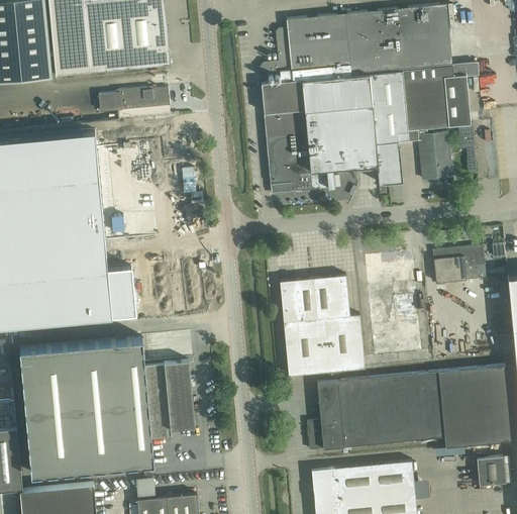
[(13,0),(0,1),(0,83),(52,78),(43,0),(13,0)]
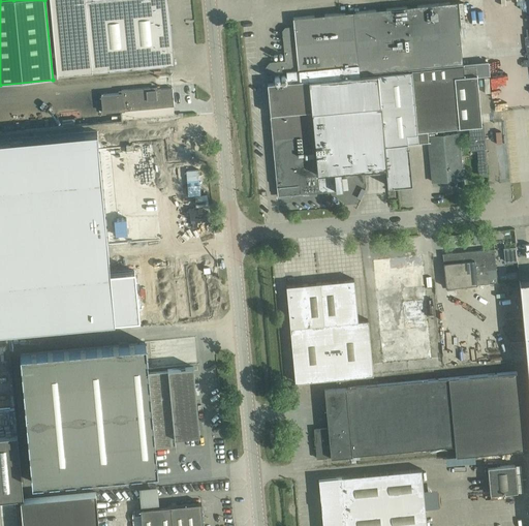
[(49,0),(57,78),(174,67),(167,0),(49,0)]
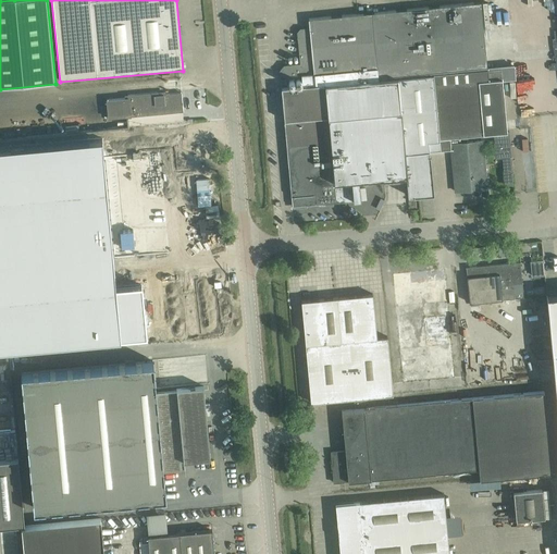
[(378,81),(433,75),(487,70),(480,4),(417,11),(309,22),(310,33),(301,34),(297,38),(300,66),(284,68),(280,73),(281,79),(376,71),(378,81)]
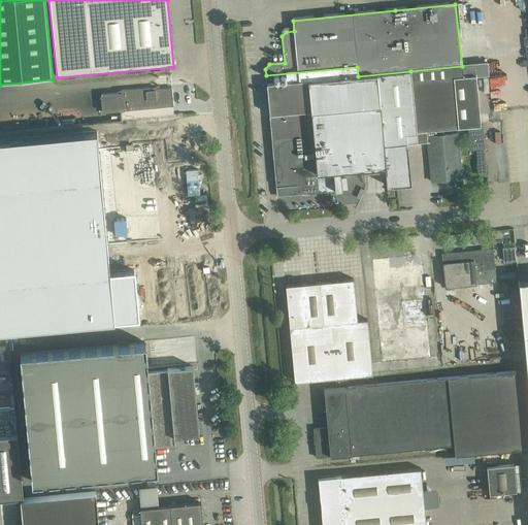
[(488,65),(410,72),(410,73),(417,144),(427,143),(427,138),(444,137),(443,131),(470,129),(471,145),(485,144),(483,127),(481,128),(476,78),(489,77),(488,65)]
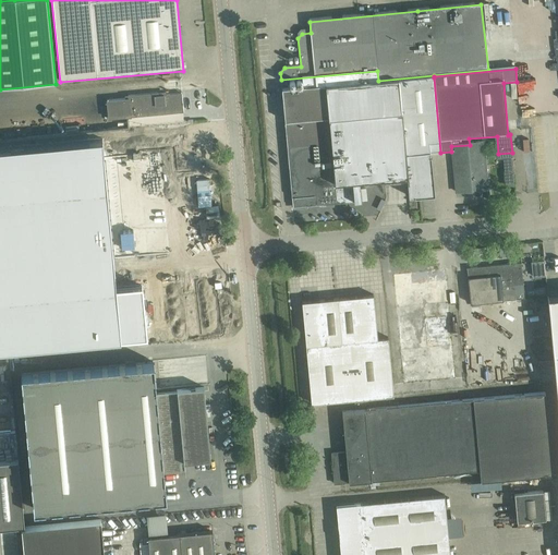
[(434,77),(398,81),(405,168),(407,179),(409,198),(414,198),(414,200),(435,197),(432,158),(431,158),(429,154),(440,153),(434,77)]
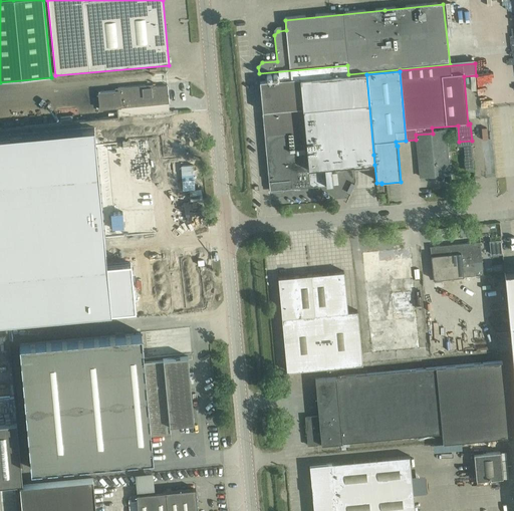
[(373,155),(366,74),(299,80),(299,79),(259,83),(270,193),(332,187),(331,169),(354,167),(374,165),(373,155)]
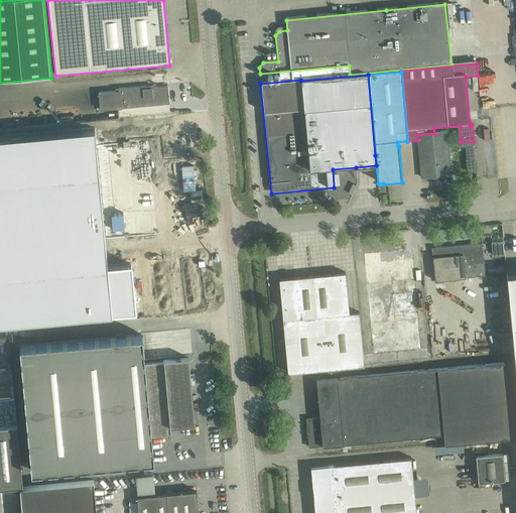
[(169,106),(167,89),(151,91),(151,93),(146,93),(146,89),(119,91),(119,93),(99,95),(100,112),(169,106)]
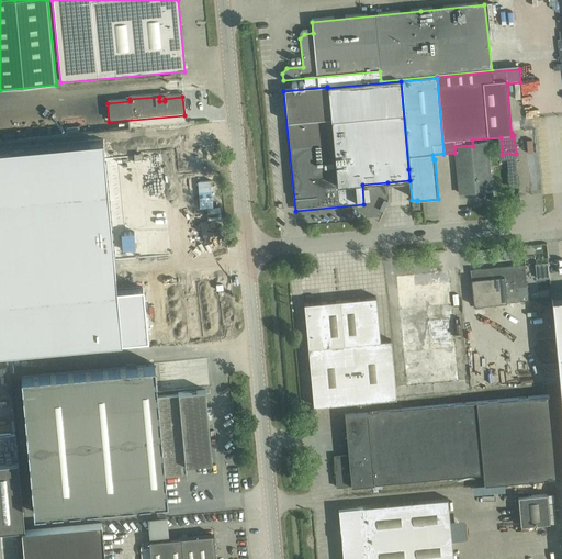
[(102,143),(0,152),(0,355),(147,342),(143,291),(116,293),(102,143)]
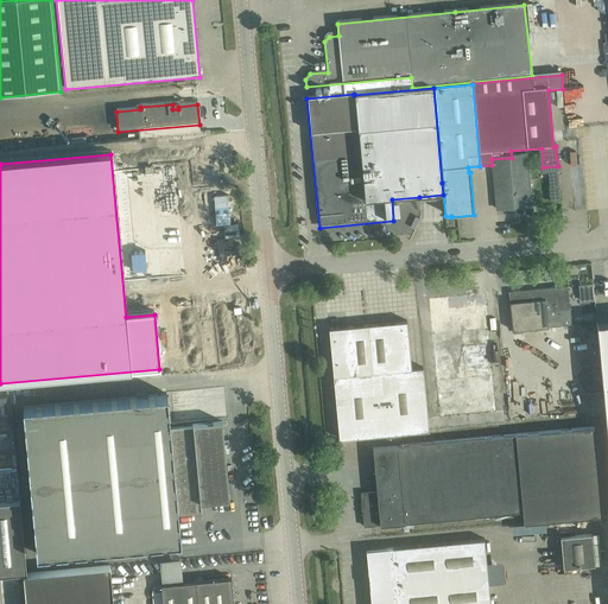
[(492,165),(496,211),(532,209),(527,157),(512,158),(492,159),(492,165)]
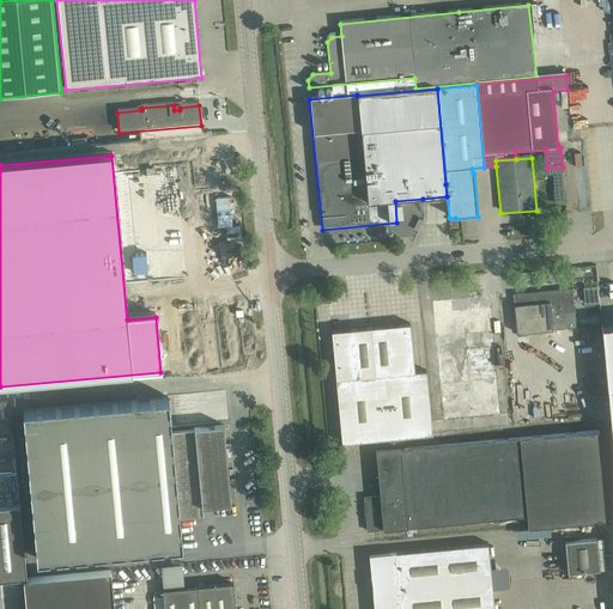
[(174,212),(163,212),(164,227),(175,226),(174,212)]
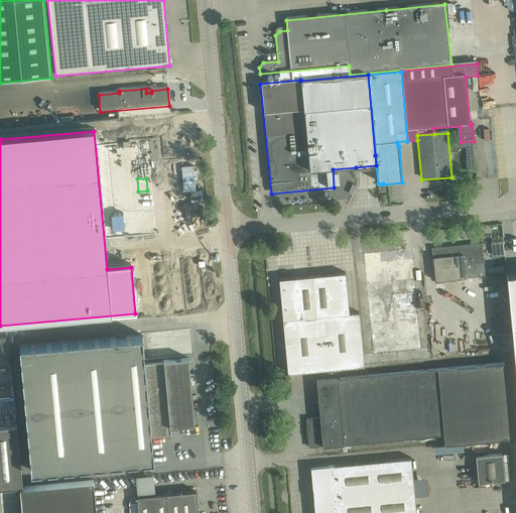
[(503,243),(492,244),(494,259),(505,258),(503,243)]
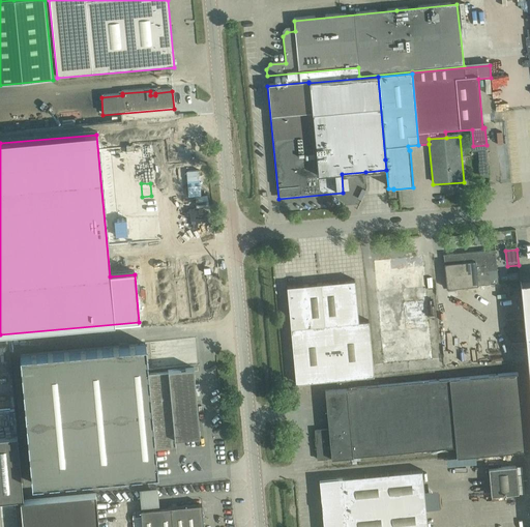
[(495,252),(443,257),(444,267),(447,291),(473,289),(478,288),(490,287),(489,281),(498,281),(497,273),(496,262),(495,252)]
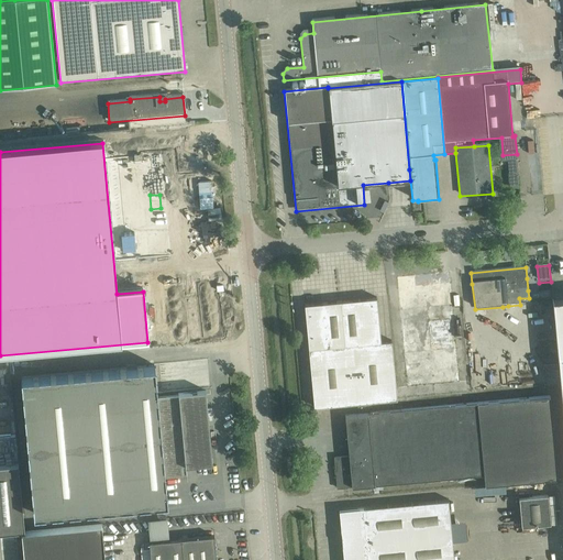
[(392,343),(381,344),(377,300),(305,307),(315,409),(397,402),(392,343)]
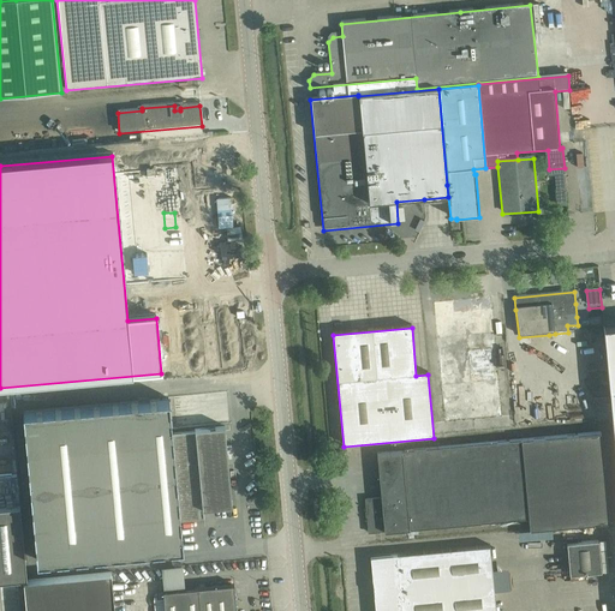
[(614,328),(603,329),(614,451),(614,328)]
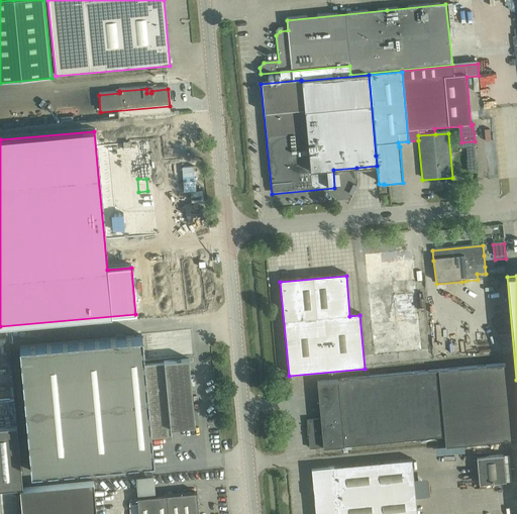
[(31,475),(143,464),(153,463),(151,440),(168,439),(167,431),(195,428),(189,362),(164,364),(164,366),(144,368),(141,337),(19,349),(31,475)]
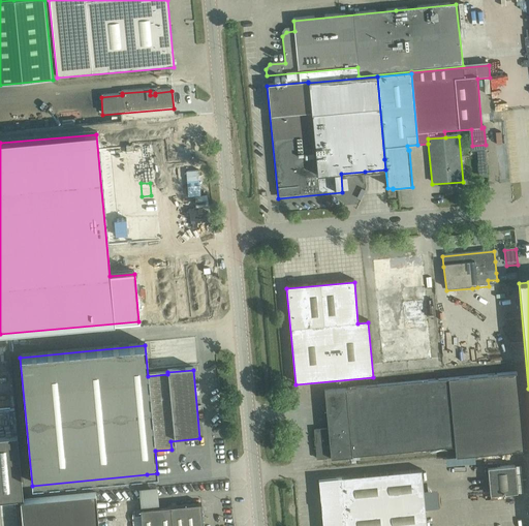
[(524,452),(517,374),(324,393),(328,431),(314,432),(317,461),(455,449),(456,459),(524,452)]
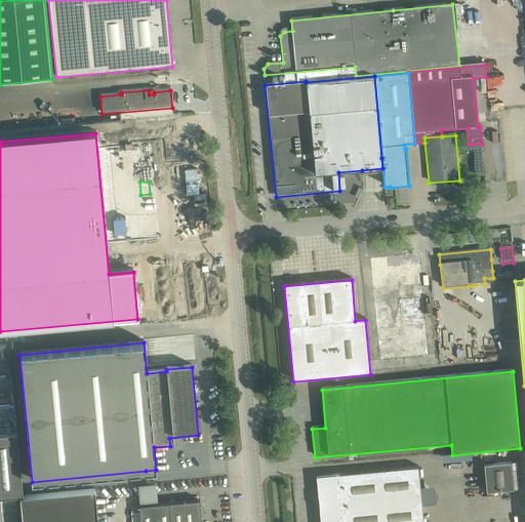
[(0,498),(23,497),(17,435),(0,436),(0,498)]
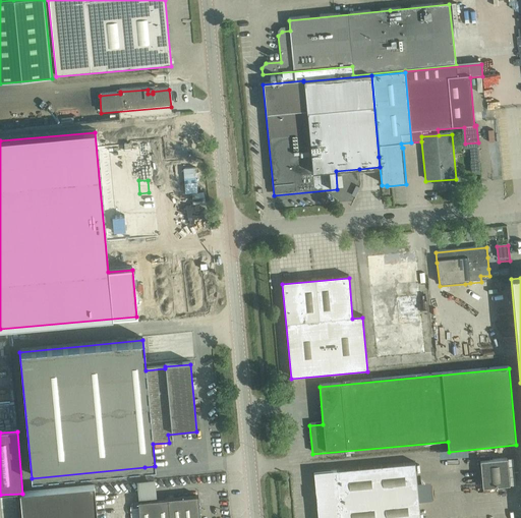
[(509,486),(507,460),(490,461),(489,458),(480,459),(483,488),(509,486)]
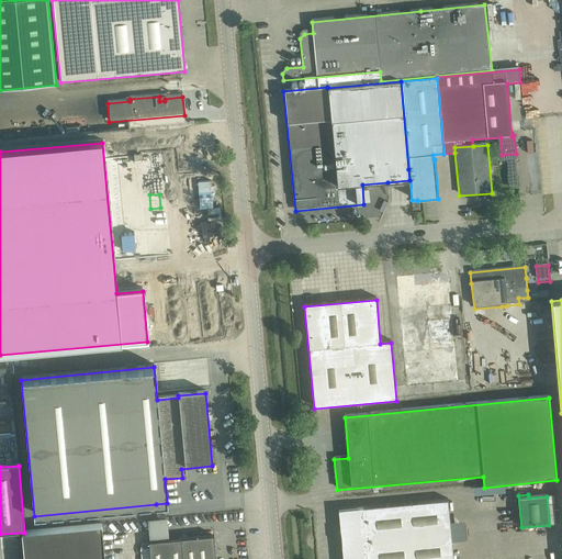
[(452,558),(448,502),(338,512),(343,558),(452,558)]
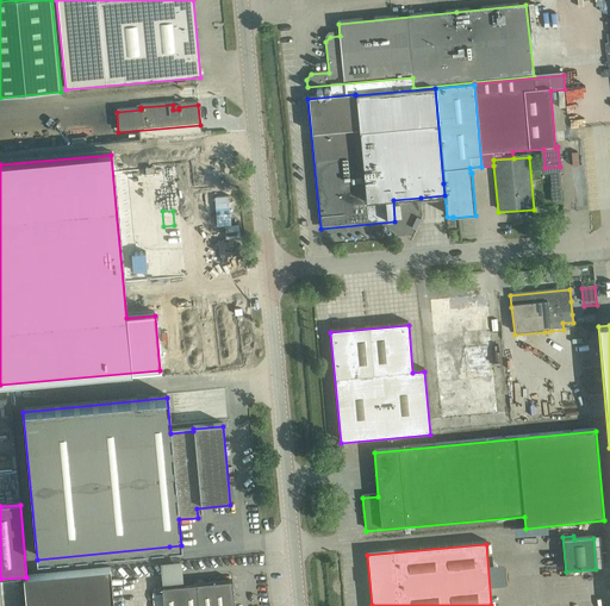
[(113,605),(110,570),(24,579),(25,605),(113,605)]
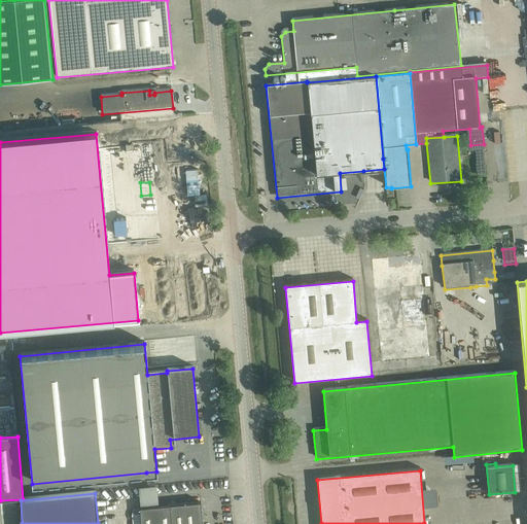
[(140,516),(132,517),(132,523),(202,523),(201,503),(140,510),(140,516)]
